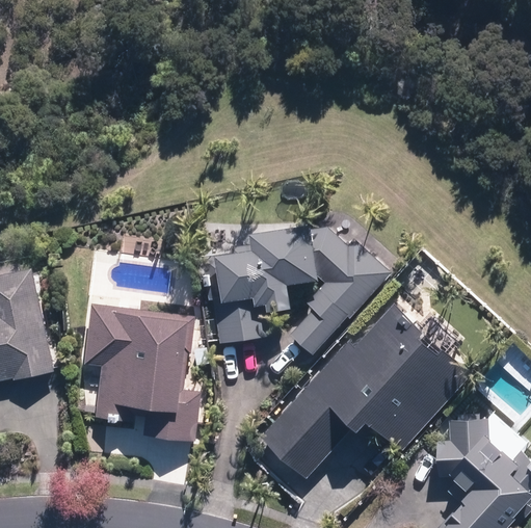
[(350,319),(390,272),(352,240),(347,244),(328,228),(313,230),(312,225),(251,231),(253,243),(232,245),(233,254),(204,257),(209,300),(215,299),(219,342),(271,336),(268,308),(290,305),(286,281),(318,276),(325,284),(307,306),(311,309),(288,336),(313,357),(347,317),(350,319)]
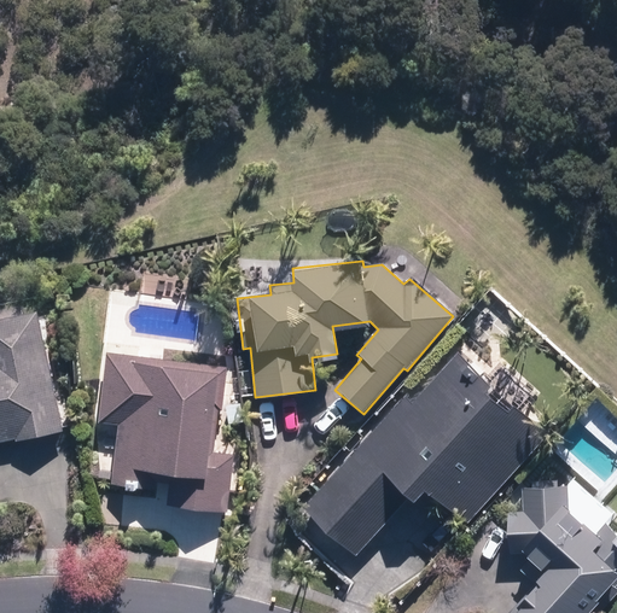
[(0,443),(62,431),(36,313),(0,319),(0,443)]
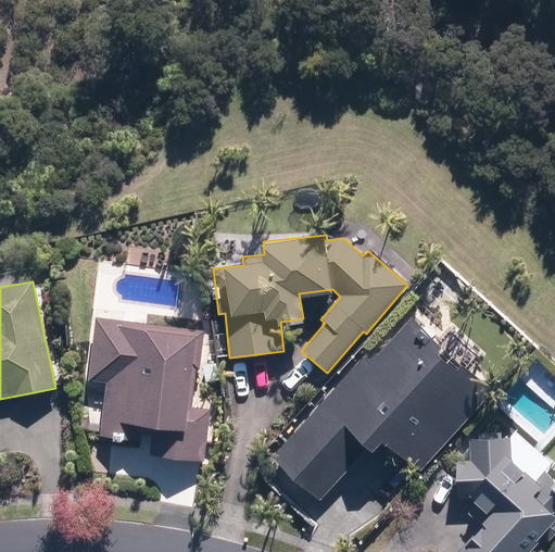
[(191,410),(203,331),(96,316),(86,381),(104,384),(98,435),(139,440),(140,431),(153,434),(150,455),(204,463),(212,412),(191,410)]
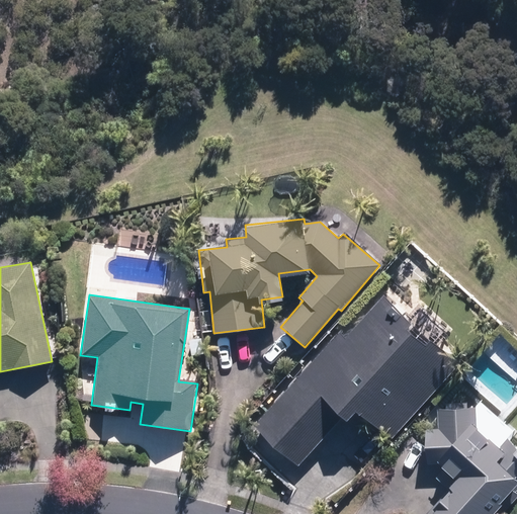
[(341,329),(254,426),(298,464),(344,414),(348,418),(357,408),(392,439),(459,363),(383,295),(348,336),(341,329)]
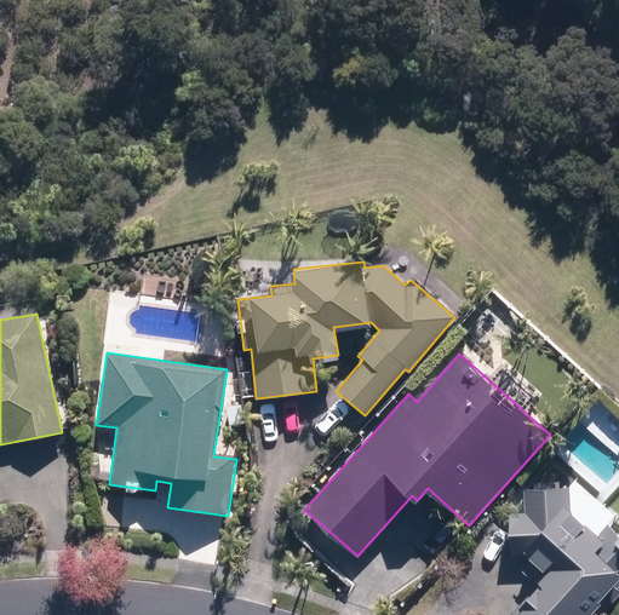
[(529,596),(513,614),(602,614),(618,597),(618,590),(617,588),(618,586),(618,535),(608,524),(599,535),(569,509),(568,488),(525,492),(525,513),(510,515),(513,556),(531,555),(548,572),(538,581),(543,585),(539,588),(538,586),(528,595),(529,596)]
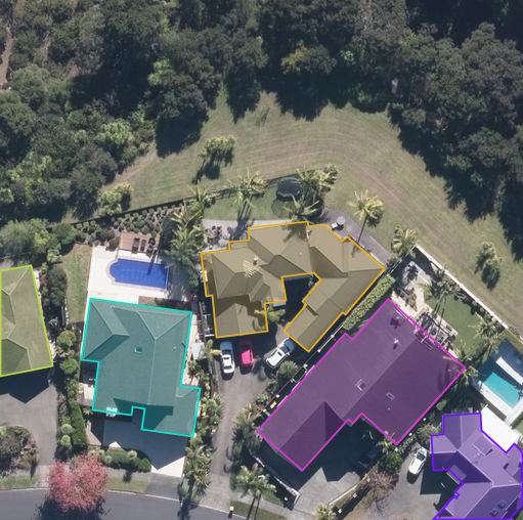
All buildings are outlined.
